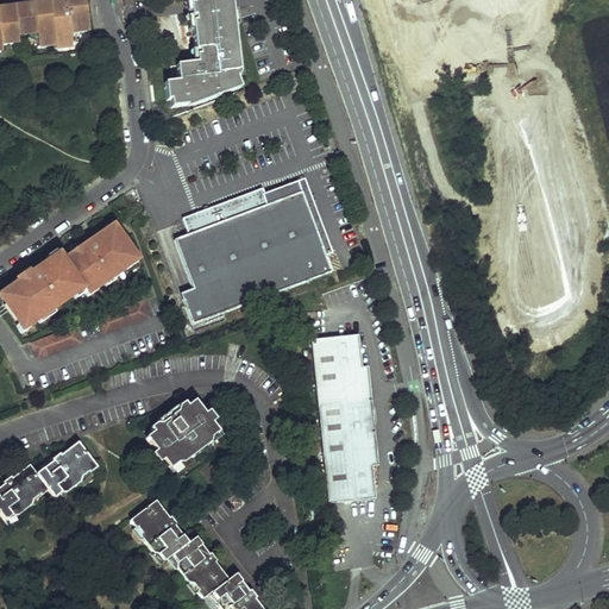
[(0,52),(1,52),(0,46),(36,42),(35,36),(43,35),(52,35),(52,43),(54,50),(70,49),(69,41),(69,33),(76,32),(87,31),(85,10),(82,10),(80,0),(31,0),(32,6),(23,7),(0,10),(0,52)]
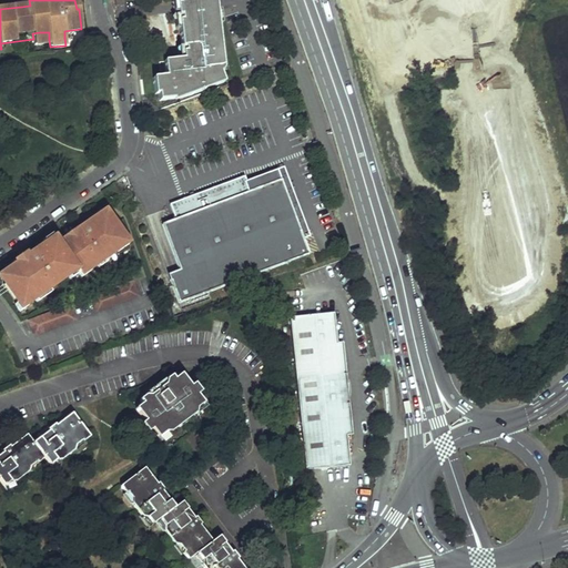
[(176,0),(182,48),(188,47),(189,58),(183,59),(164,61),(166,75),(153,78),(155,94),(159,93),(160,101),(174,99),(173,93),(183,92),(183,90),(189,90),(189,97),(205,90),(204,87),(219,85),(219,74),(222,73),(220,67),(224,66),(221,57),(224,56),(220,16),(215,17),(215,11),(219,10),(217,0),(176,0)]
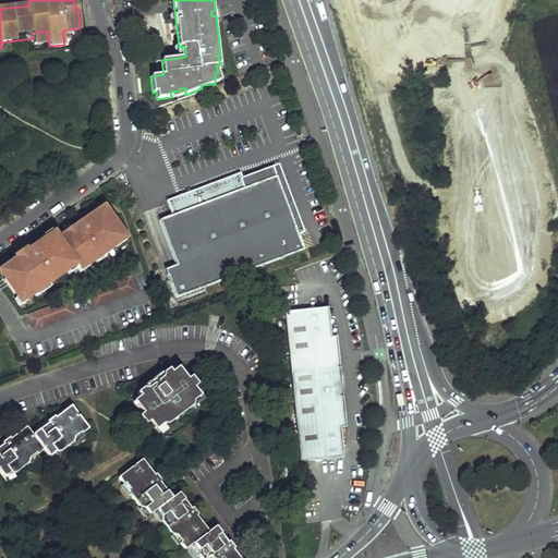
[(270,176),(292,233),(299,231),(273,164),(253,171),(256,181),(270,176)]
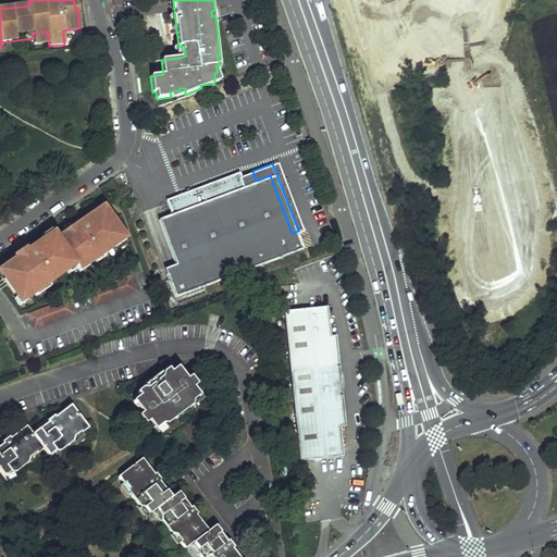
[(239,186),(234,172),(173,196),(178,211),(165,215),(185,265),(173,270),(182,293),(199,286),(298,248),(292,233),(270,175),(256,181),(239,186)]
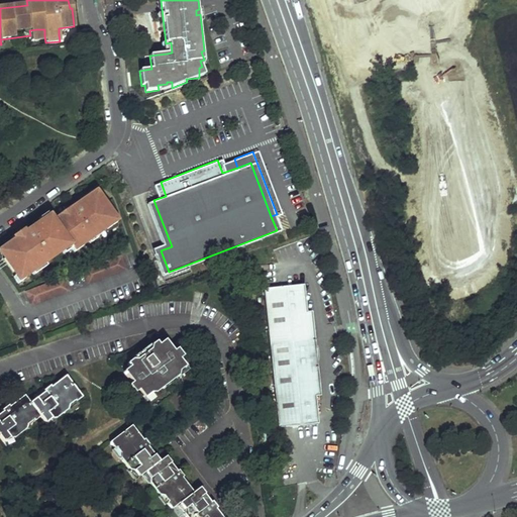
[(113,218),(98,196),(90,201),(88,198),(76,206),(76,207),(54,223),(48,217),(2,249),(7,255),(3,259),(15,276),(19,274),(22,278),(69,245),(71,247),(79,242),(81,244),(106,227),(104,225),(113,218)]
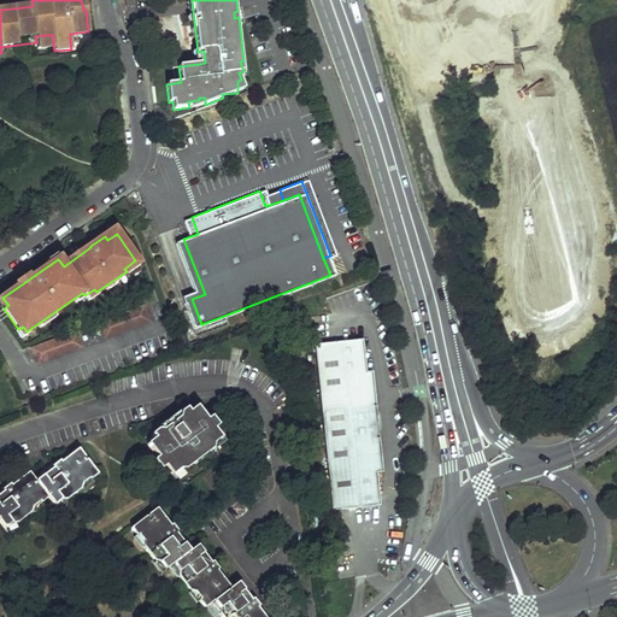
[(98,321),(104,338),(151,322),(144,304),(98,321)]
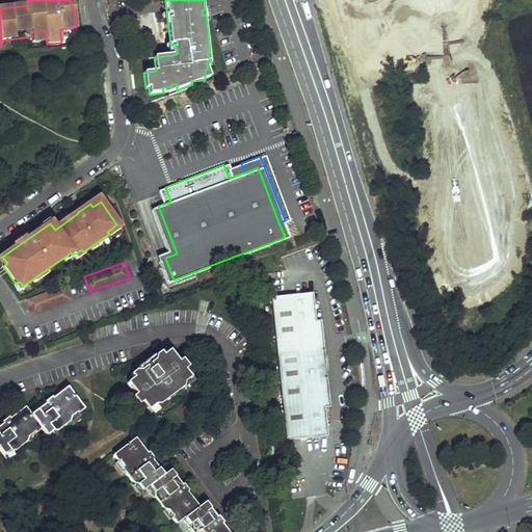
[(192,280),(190,273),(174,280),(177,286),(192,280)]
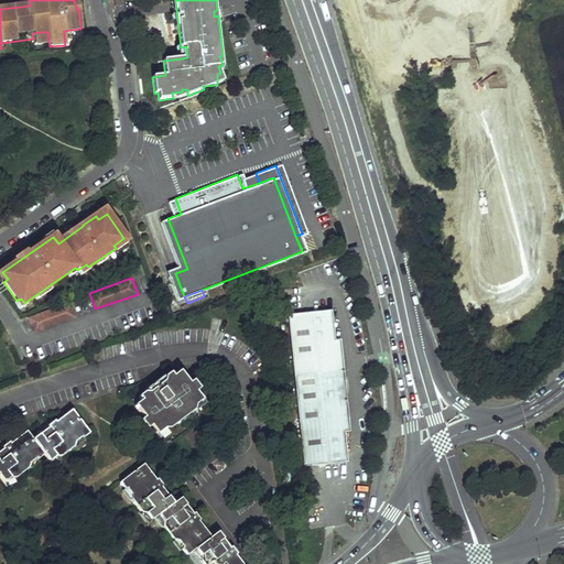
[(26,318),(33,334),(76,316),(68,300),(26,318)]
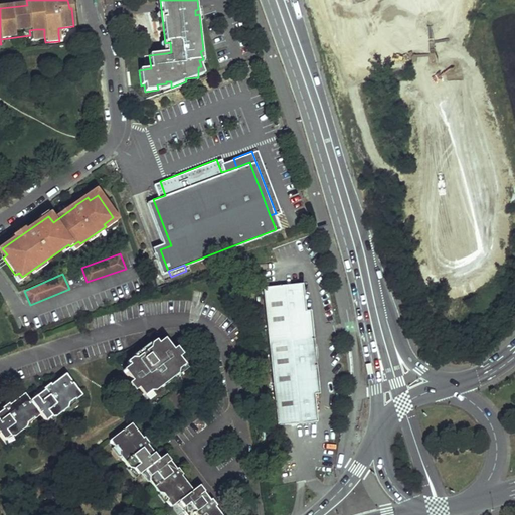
[(306,312),(303,284),(263,288),(277,427),(317,422),(314,395),(319,395),(311,311),(306,312)]
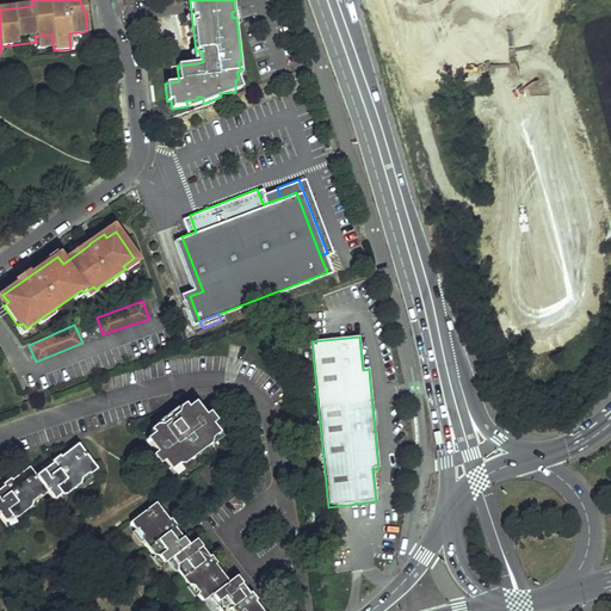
[(184,405),(178,409),(179,414),(161,427),(155,426),(150,430),(150,437),(146,440),(156,454),(152,456),(159,466),(162,463),(170,471),(177,466),(183,466),(209,445),(211,440),(218,434),(211,425),(216,423),(209,413),(204,417),(195,403),(187,408),(184,405)]
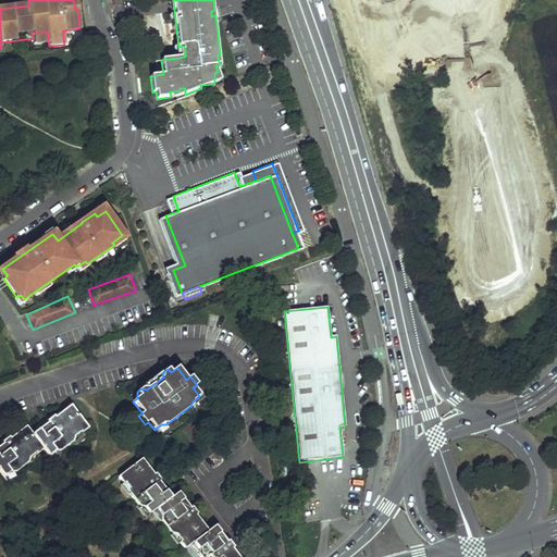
[(163,378),(162,373),(159,371),(141,384),(141,388),(147,390),(163,378)]
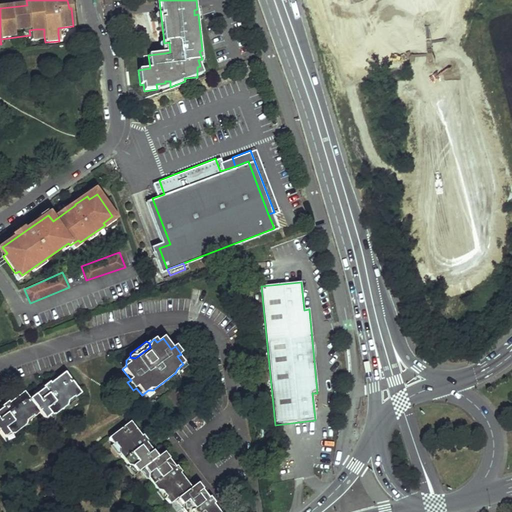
[(177,369),(175,373),(180,372),(186,368),(183,364),(177,369)]
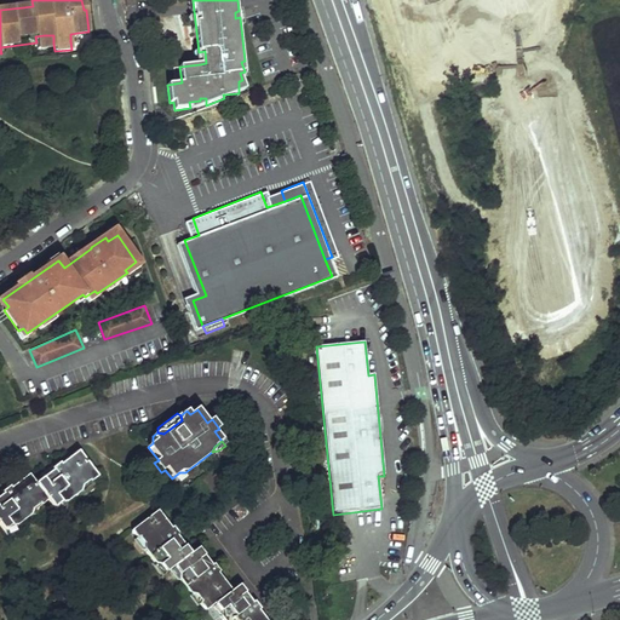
[(0,521),(7,529),(13,524),(19,526),(32,516),(32,509),(40,503),(41,505),(49,500),(53,507),(64,499),(68,499),(81,488),(82,483),(90,477),(91,480),(98,474),(79,449),(63,463),(62,460),(55,466),(53,465),(45,472),(36,478),(39,481),(35,484),(28,475),(12,487),(11,486),(4,492),(1,489),(0,489),(0,521)]
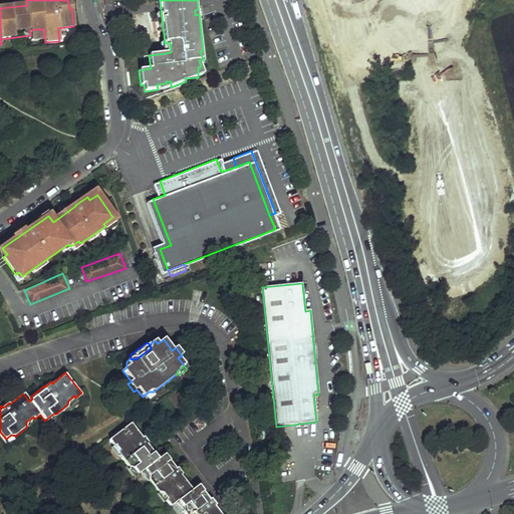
[(149,392),(143,397),(146,401),(152,396),(154,392),(149,392)]
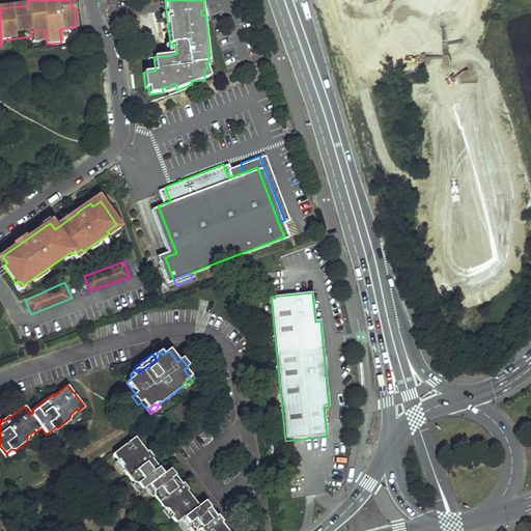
[(71,414),(70,418),(73,419),(80,413),(78,411),(77,409),(71,414)]
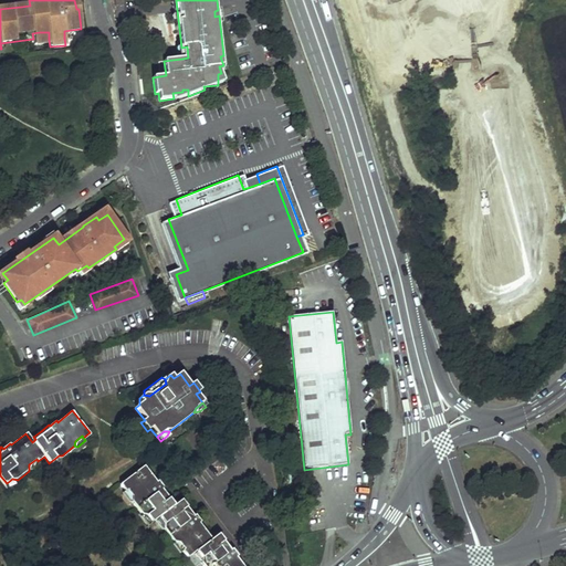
[(59,456),(49,463),(52,467),(62,459),(62,456),(59,456)]
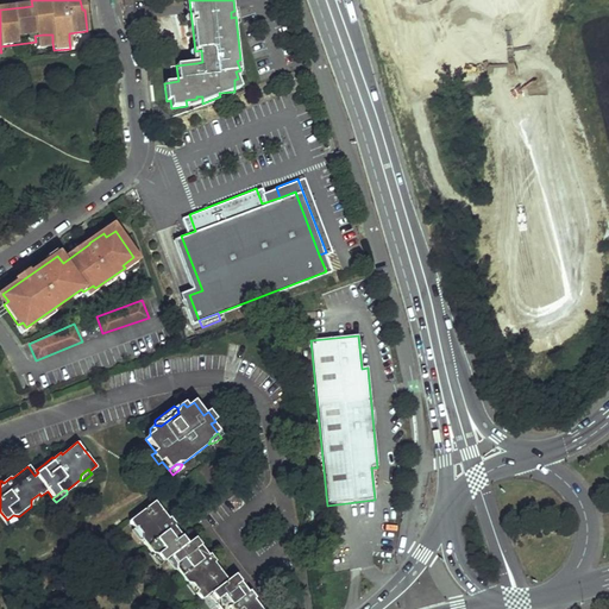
[(31,500),(31,507),(35,507),(44,500),(41,496),(39,494),(31,500)]
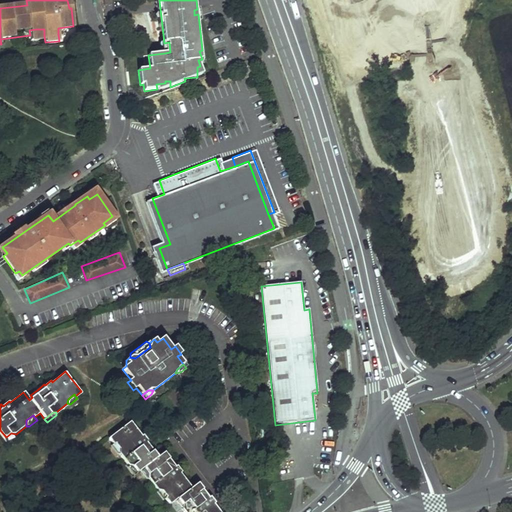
[(129,422),(109,438),(113,444),(114,443),(119,450),(120,452),(128,463),(131,465),(137,473),(140,471),(143,469),(149,477),(149,481),(158,492),(161,492),(166,499),(166,500),(170,505),(178,499),(185,507),(183,511),(218,511),(214,505),(215,504),(210,497),(208,498),(197,484),(191,489),(180,474),(181,473),(176,467),(175,468),(164,453),(157,458),(146,444),(147,443),(142,436),(141,437),(129,422)]
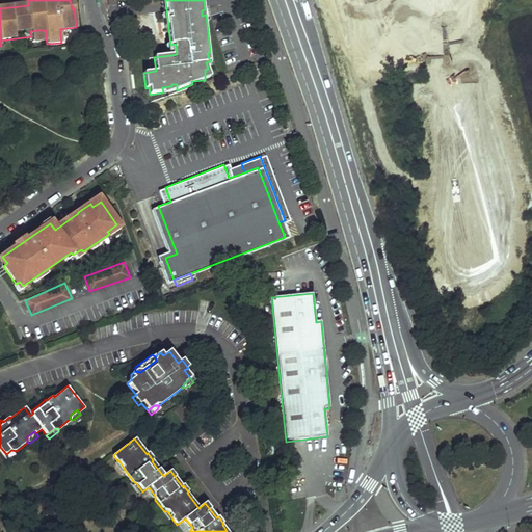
[(11,450),(6,454),(9,459),(18,454),(17,451),(11,450)]
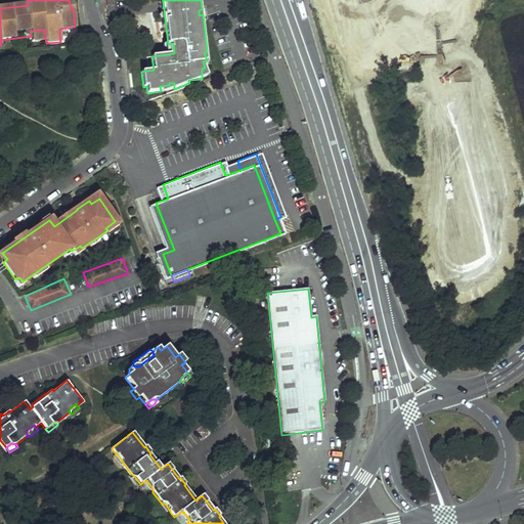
[(122,461),(117,453),(116,454),(113,456),(119,464),(123,465),(123,463),(122,461)]
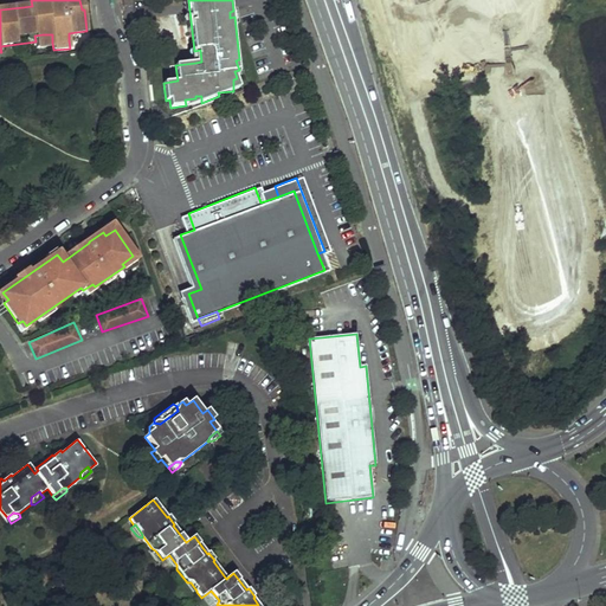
[(155,550),(152,548),(150,553),(159,563),(162,560),(155,550)]
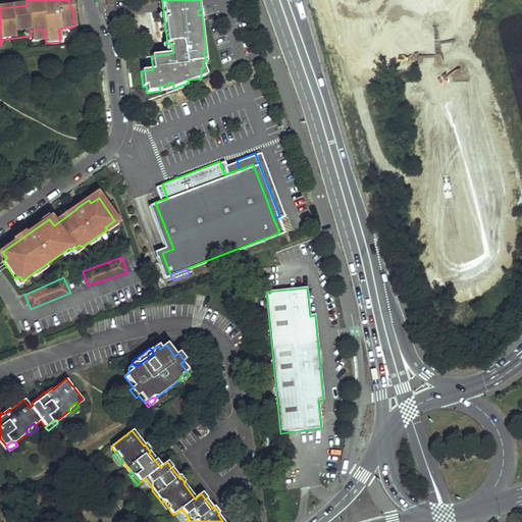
[(152,486),(146,478),(143,480),(149,489),(152,490),(152,486)]
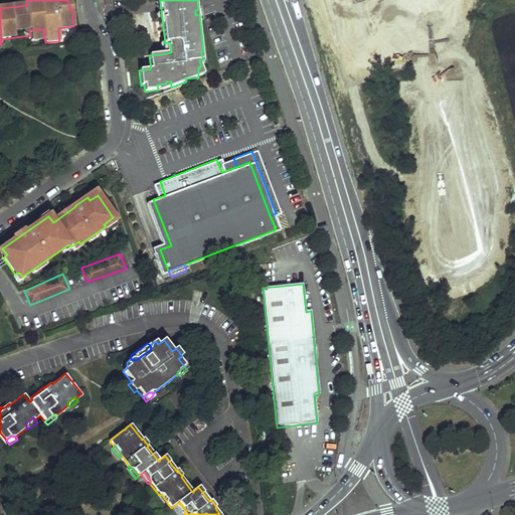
[(162,495),(159,495),(159,497),(164,504),(167,503),(167,502),(162,495)]
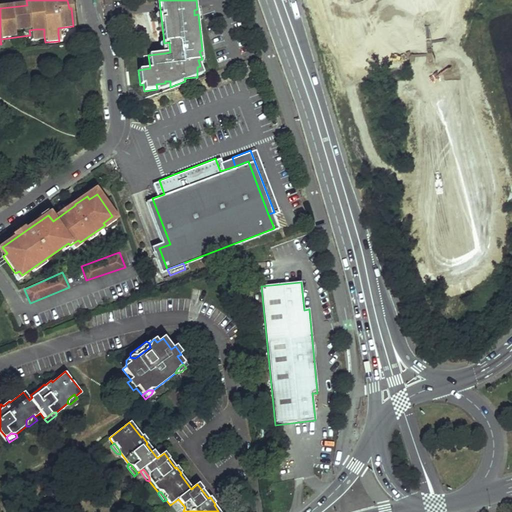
[(178,499),(174,502),(180,510),(183,511),(185,507),(178,499)]
